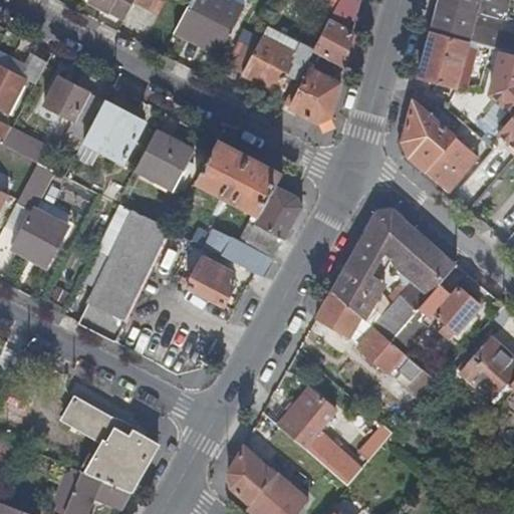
[(87,0),(86,3),(122,21),(130,8),(133,0),(87,0)]
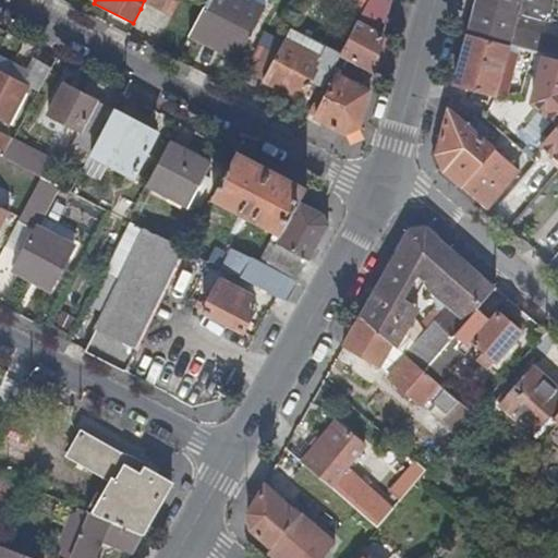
[(144,0),(141,9),(157,16),(165,0),(144,0)]
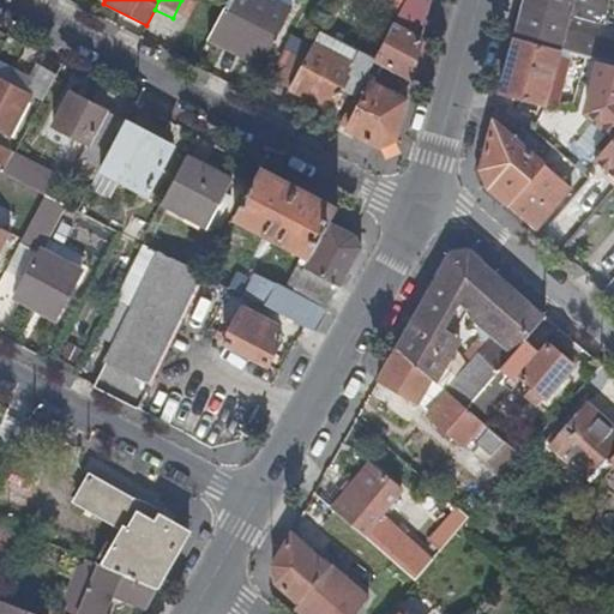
[(196,0),(181,0),(173,18),(184,24),(196,0)]
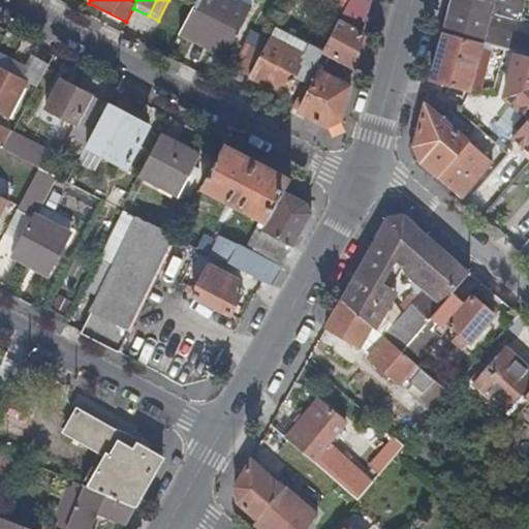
[(222,0),(195,0),(179,33),(222,57),(247,12),(222,0)]
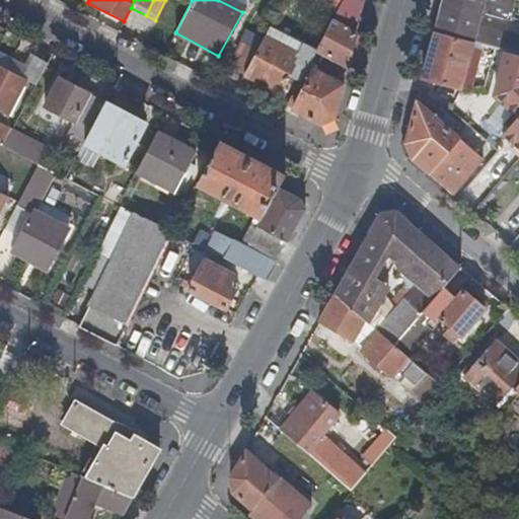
[(343,0),(314,54),(347,71),(366,0),(365,0),(343,0)]
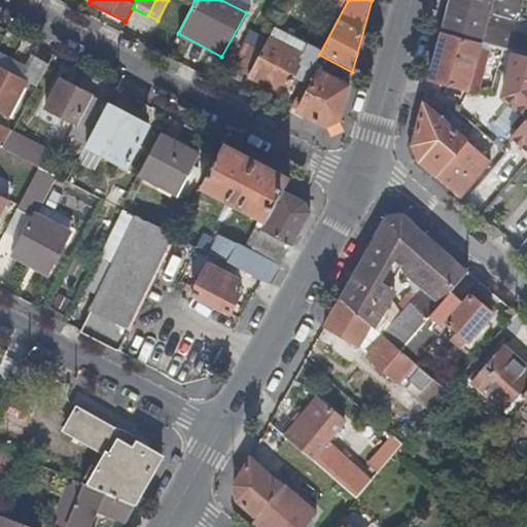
[(340,10),(344,0),(327,0),(326,3),(340,10)]
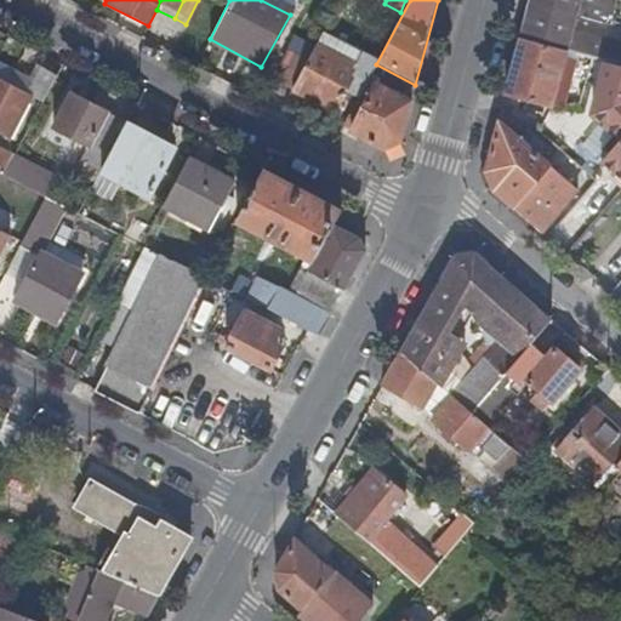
[(533,0),(523,39),(569,51),(593,58),(610,62),(620,66),(620,44),(574,32),(579,16),(613,26),(617,0),(533,0)]
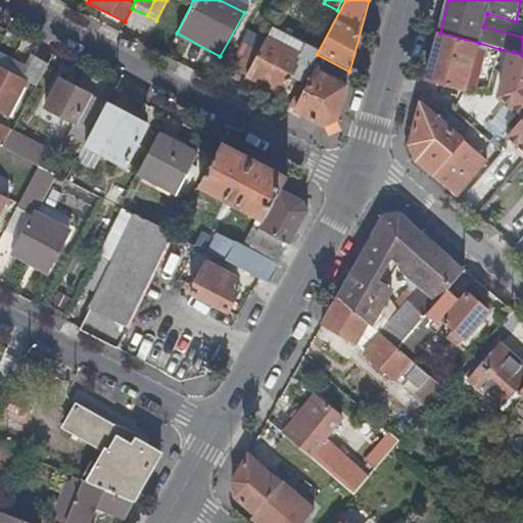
[(479,43),(440,33),(427,80),(466,91),(469,79),(474,80),(476,72),(472,70),(474,60),(479,60),(482,53),(477,51),(479,43)]
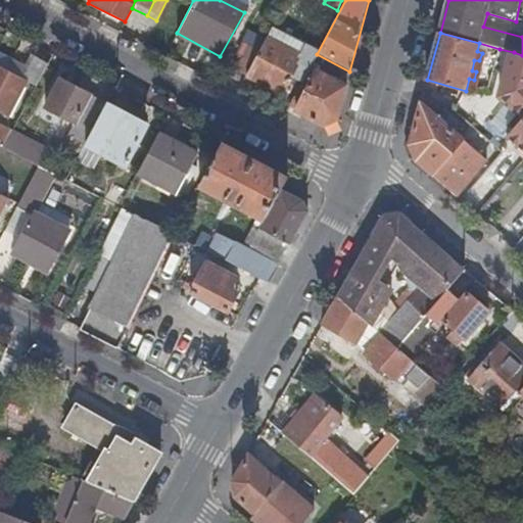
[(262,50),(247,77),(281,94),(288,82),(298,88),(300,84),(316,56),(305,52),(302,56),(268,38),(262,50)]
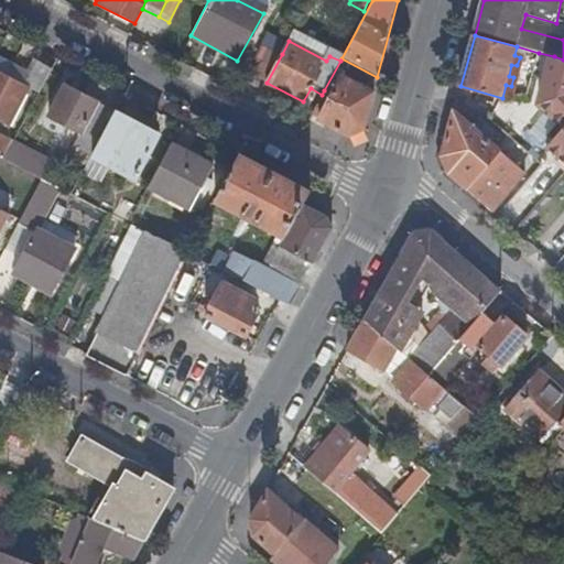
[(256,79),(266,85),(267,83),(282,54),(266,47),(260,61),(263,62),(256,79)]
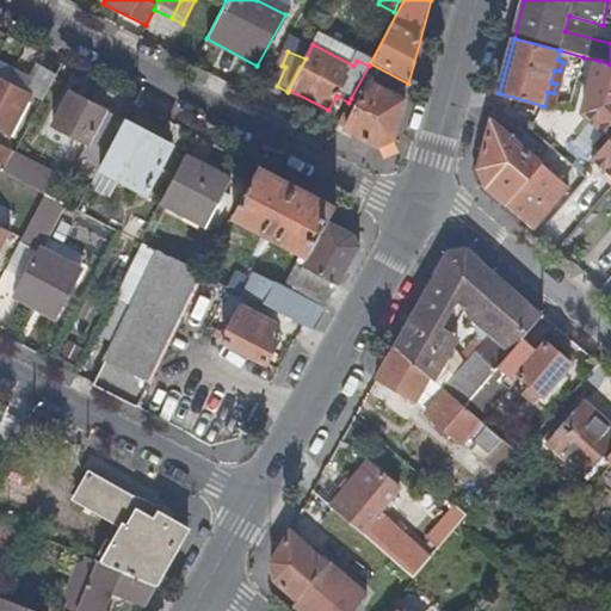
[(586,113),(610,131),(610,65),(600,61),(586,113)]
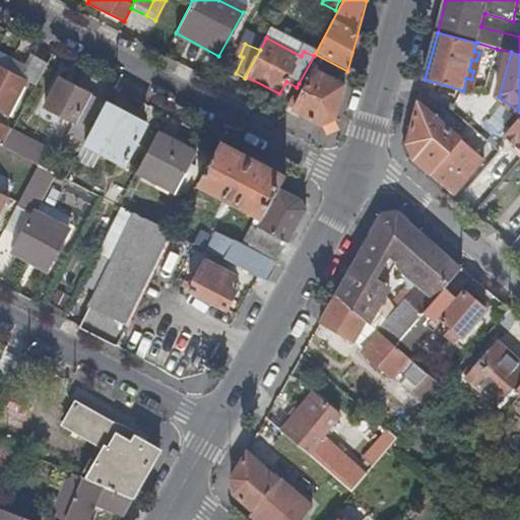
[(0,114),(7,118),(25,84),(0,70),(0,114)]
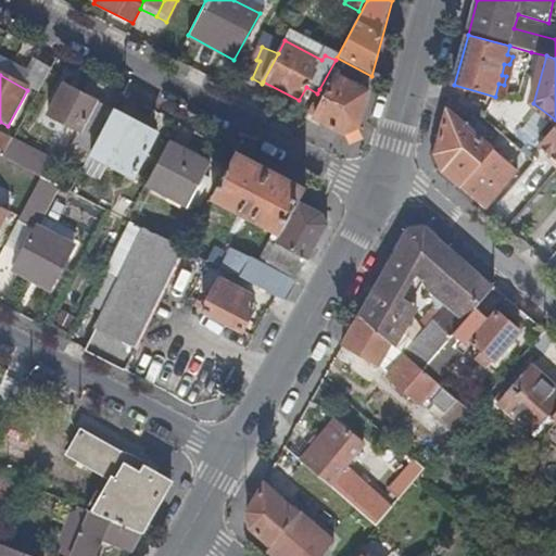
[(341,135),(357,129),(367,93),(335,78),(328,93),(319,89),(317,93),(315,99),(323,103),(313,122),(341,135)]
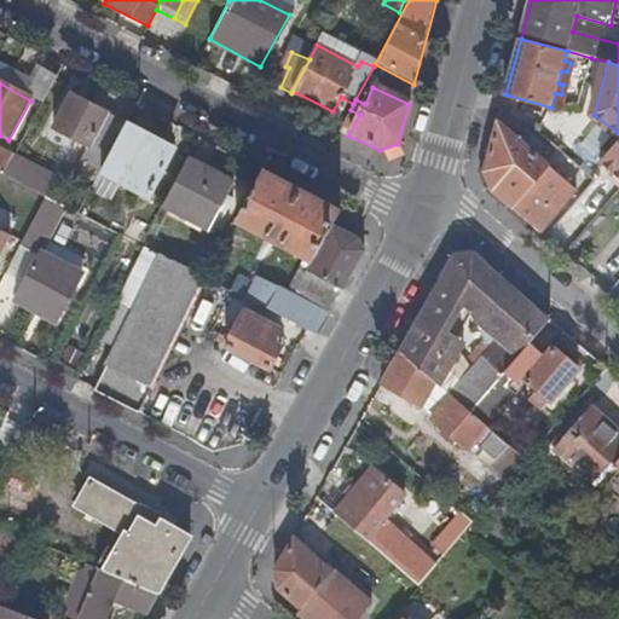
[(123,129),(126,126),(71,96),(53,128),(88,148),(75,172),(97,183),(100,174),(123,129)]
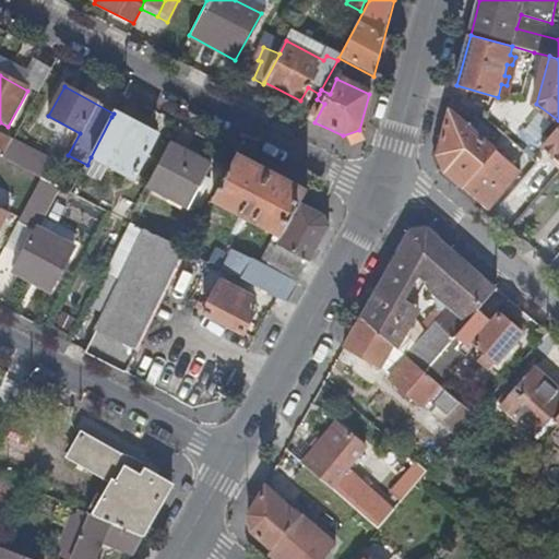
[(473,108),(454,93),(438,154),(444,170),(489,210),(521,174),(496,150),(463,120),(473,108)]
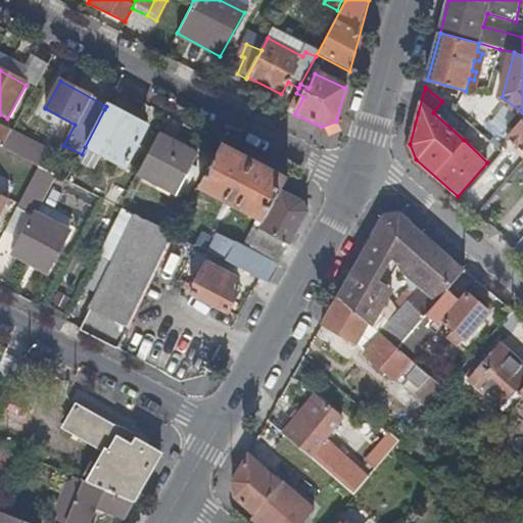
[(145,131),(104,109),(85,147),(125,169),(145,131)]
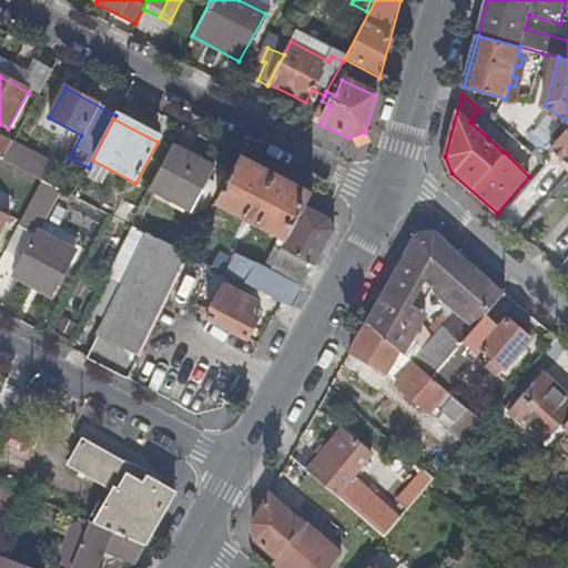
[(567,129),(551,150),(567,163),(567,129)]
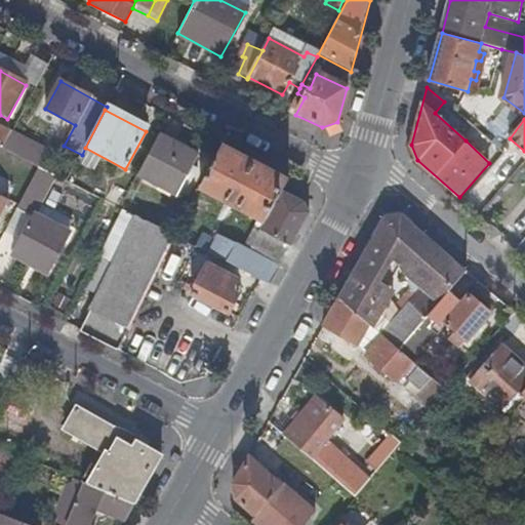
[(6,140),(10,133),(0,127),(0,148),(2,150),(6,140)]
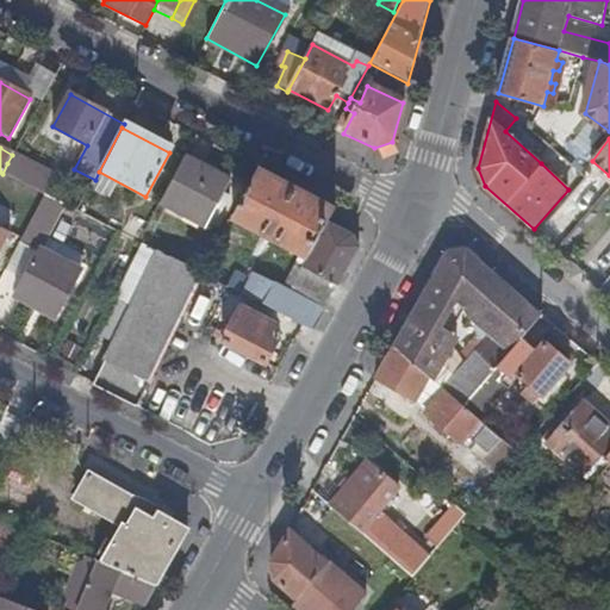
[(230,184),(184,160),(161,203),(206,226),(230,184)]
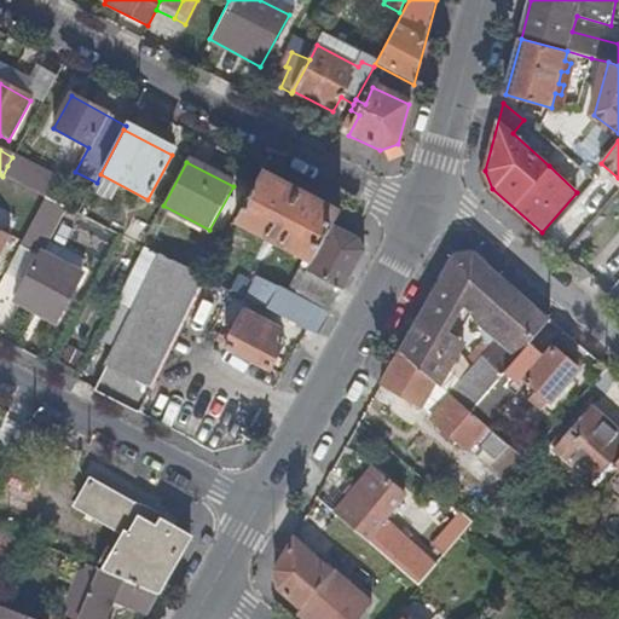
[(15,169),(7,166),(3,177),(9,179),(15,169)]
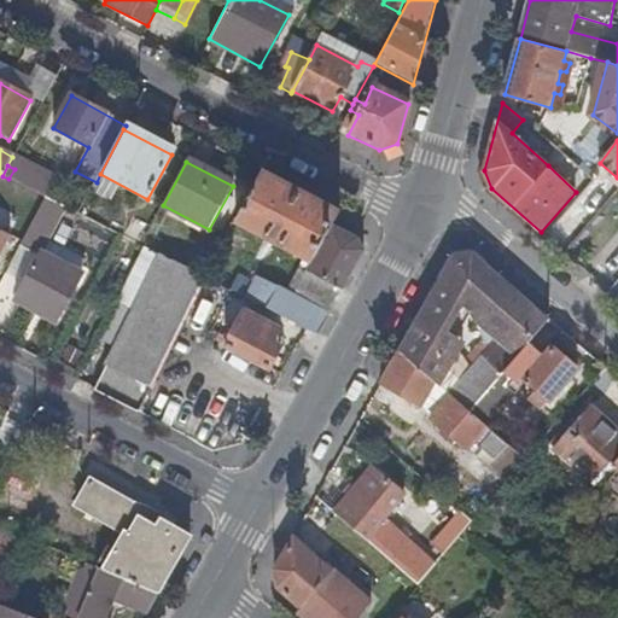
[(260,173),(235,222),(312,263),(304,278),(338,295),(363,249),(354,238),(331,228),(337,214),(260,173)]
